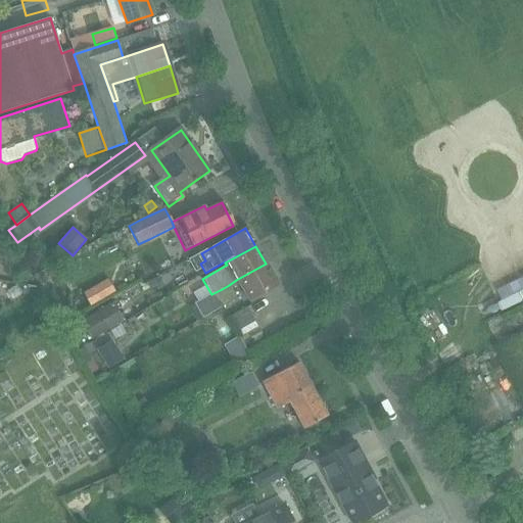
[(249,302),(260,295),(279,285),(266,264),(236,280),(249,302)]
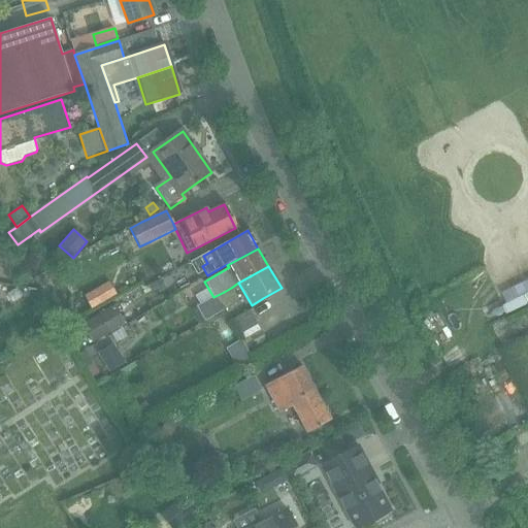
[(239,302),(231,288),(224,292),(213,297),(222,312),(239,302)]
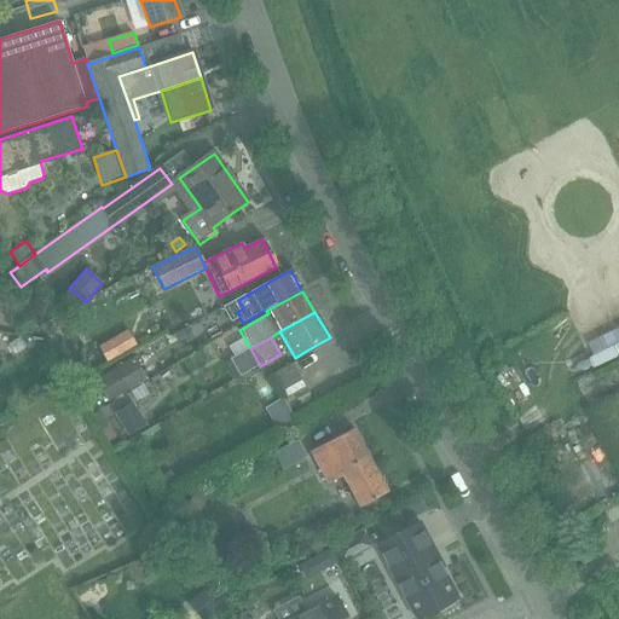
[(618,346),(590,360),(595,370),(618,358),(618,346)]
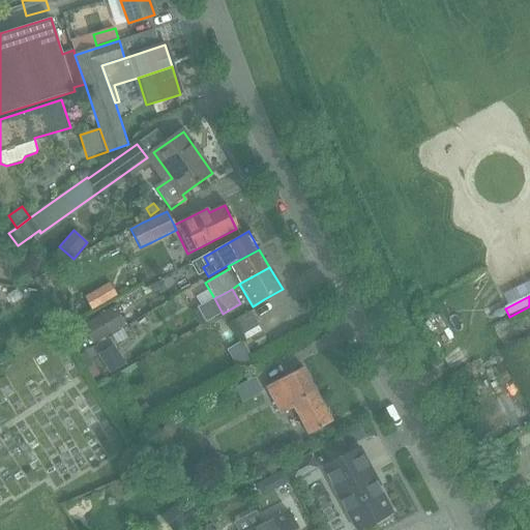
[(206,323),(223,314),(214,298),(198,308),(206,323)]
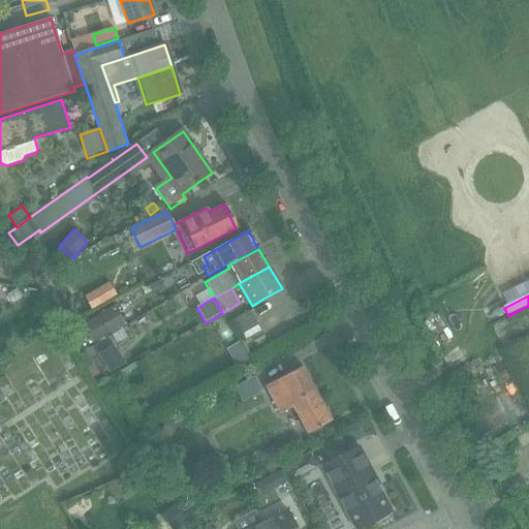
[(113,308),(81,327),(91,344),(123,324),(113,308)]
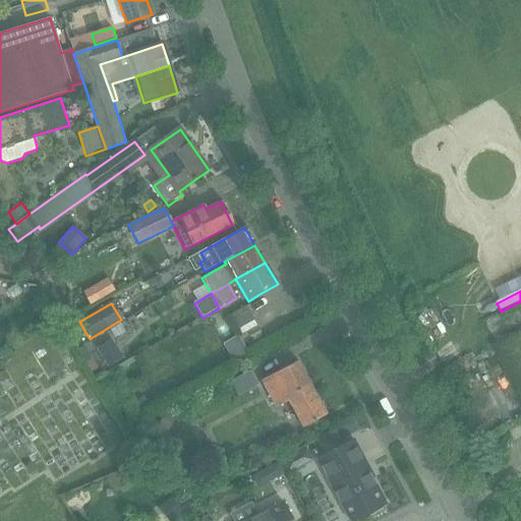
[(245,306),(227,317),(236,333),(255,322),(245,306)]
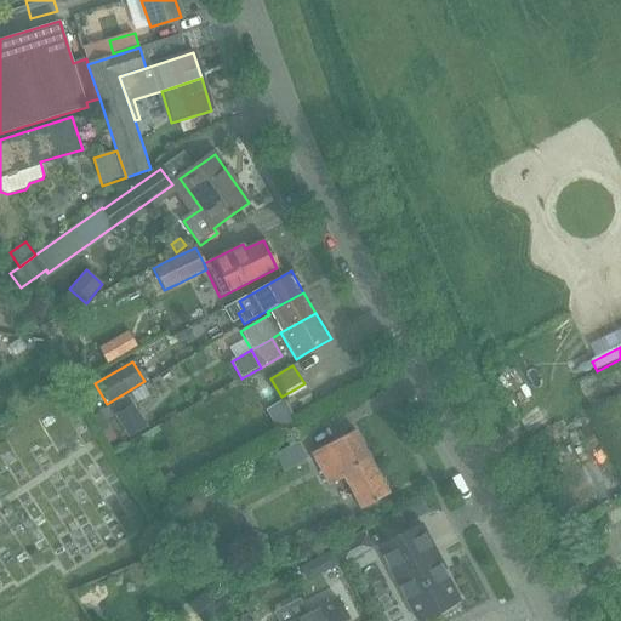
[(89,366),(75,374),(78,377),(80,382),(93,375),(89,366)]
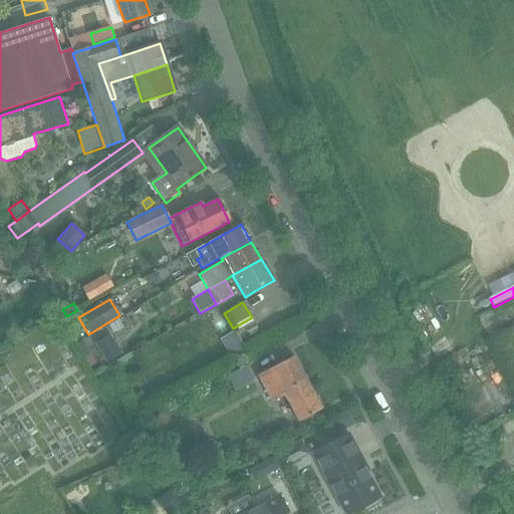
[(513,327),(508,331),(490,340),(513,382),(513,327)]
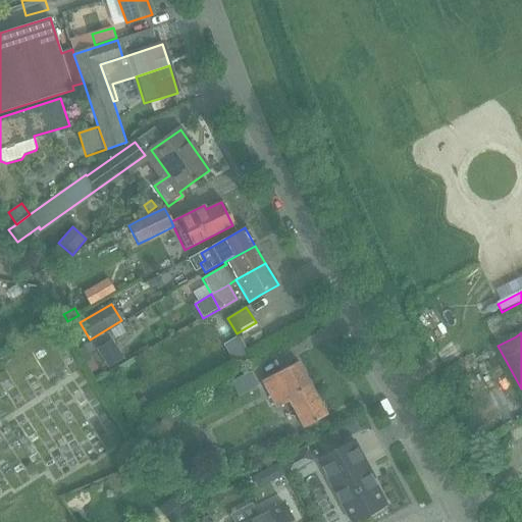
[(111,342),(96,350),(102,360),(117,352),(111,342)]
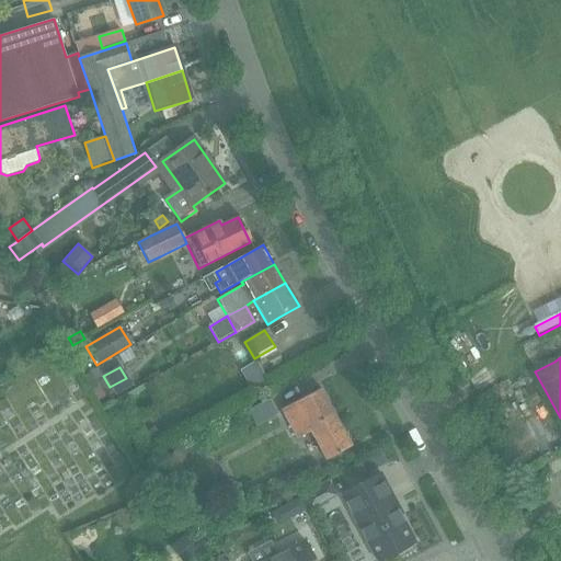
[(255,375),(241,382),(253,405),(267,398),(255,375)]
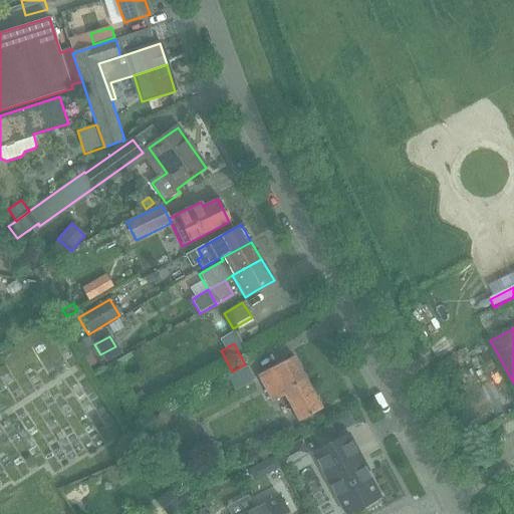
[(296,421),(303,418),(321,408),(293,354),(256,374),(270,402),(283,395),(296,421)]
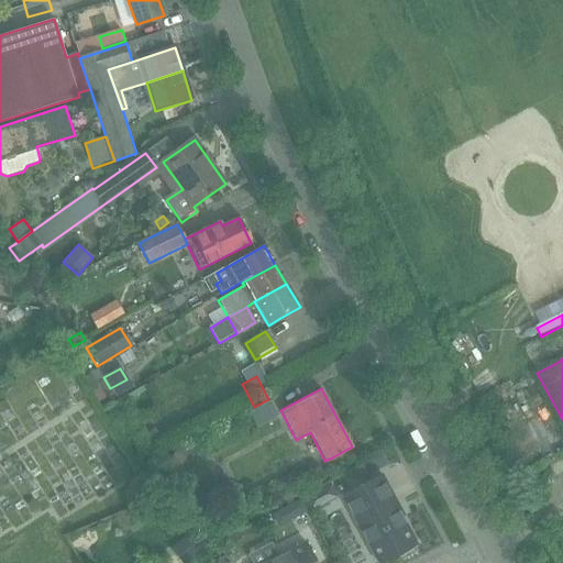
[(123,410),(133,422),(146,412),(136,400),(123,410)]
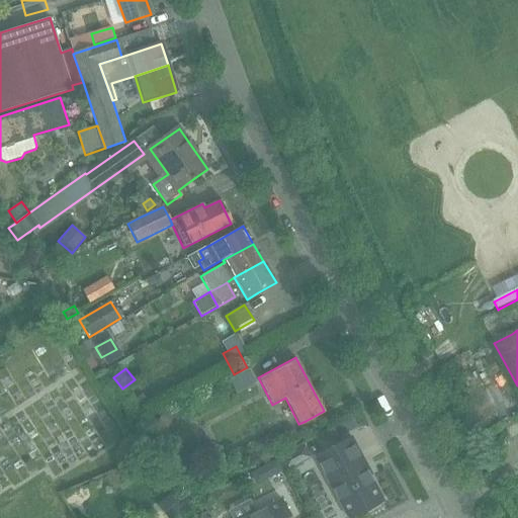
[(249,368),(229,379),(236,393),(256,382),(249,368)]
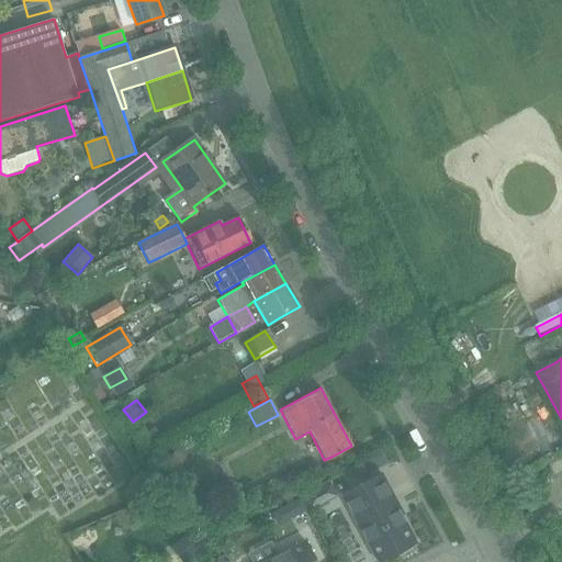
[(152,429),(144,437),(152,446),(160,437),(152,429)]
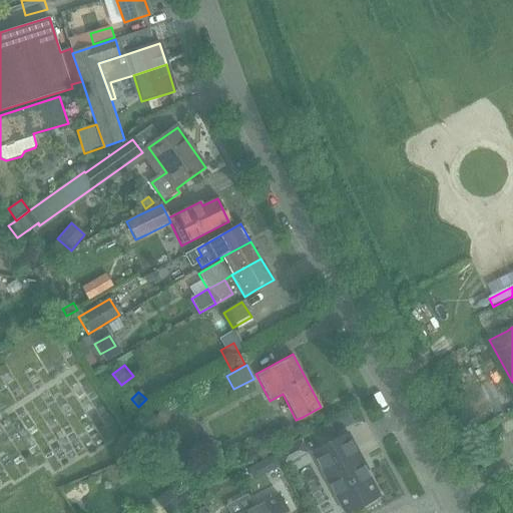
[(161,407),(154,419),(163,424),(170,413),(161,407)]
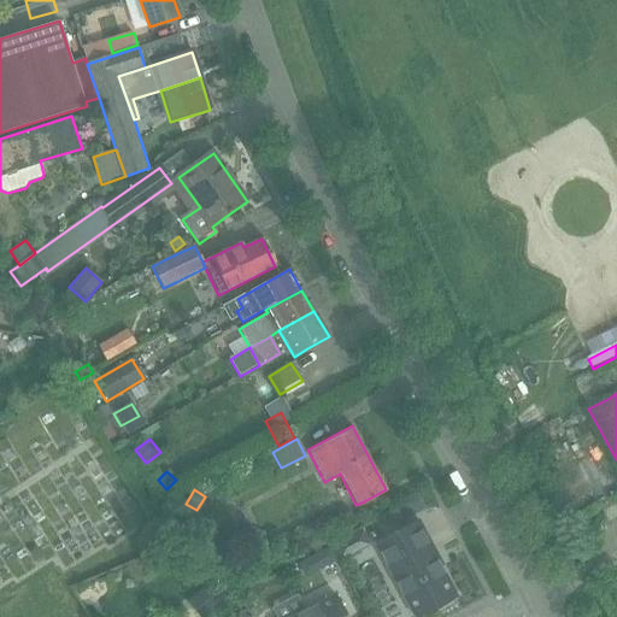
[(435,552),(418,521),(375,544),(415,616),(416,616),(457,597),(440,565),(438,568),(430,554),(435,552)]
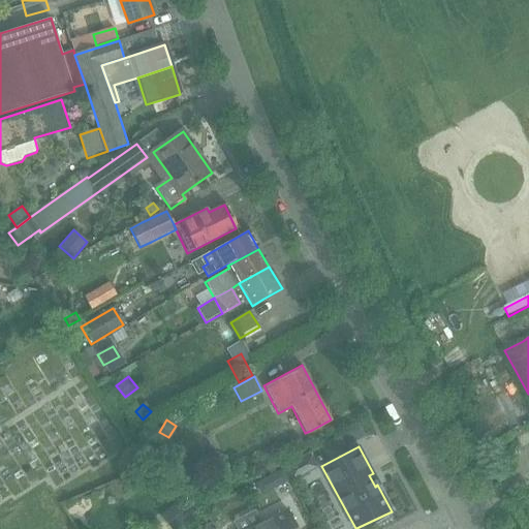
[(297,528),(288,510),(250,528),(297,528)]
